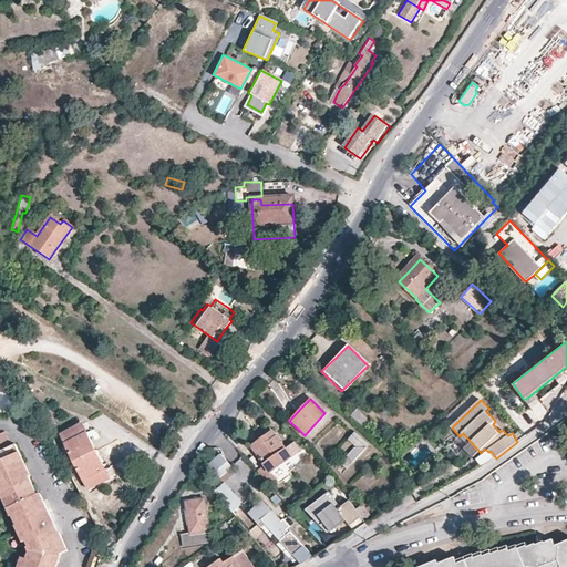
[(357,408),(351,414),(364,426),(371,419),(357,408)]
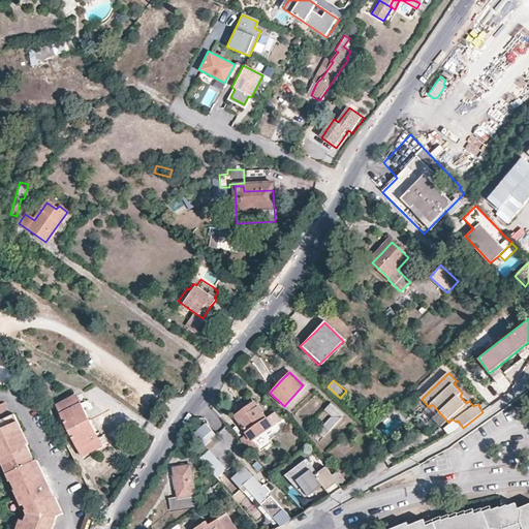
[(56,405),(67,431),(88,421),(83,409),(76,396),(56,405)]
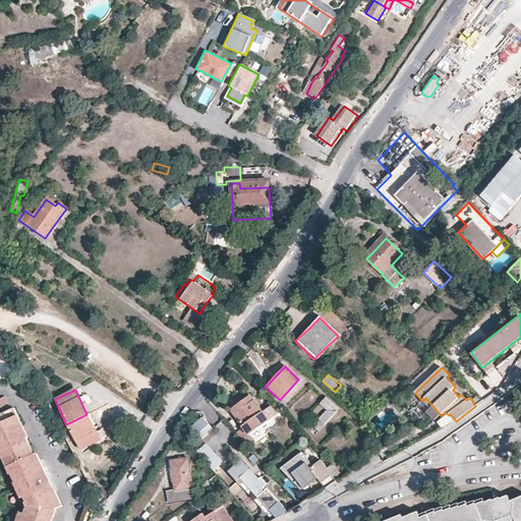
[(48,520),(53,508),(60,505),(55,496),(52,489),(51,489),(34,454),(32,455),(23,439),(25,437),(12,409),(9,410),(3,397),(0,398),(0,445),(2,449),(0,449),(0,453),(3,460),(8,458),(12,464),(16,472),(14,473),(18,481),(21,487),(20,488),(23,497),(26,502),(24,503),(26,508),(23,515),(19,513),(16,520),(48,520)]
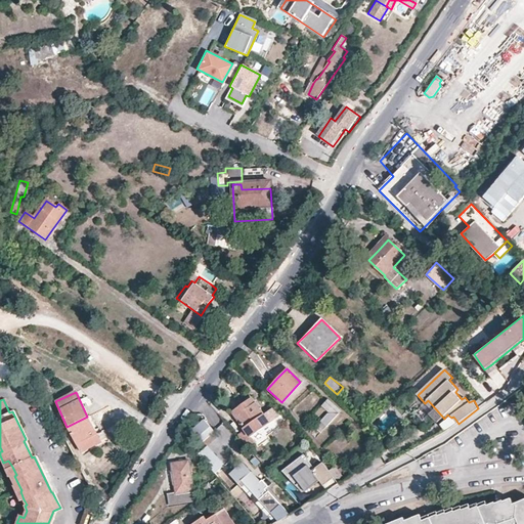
[(238,436),(249,449),(256,444),(251,437),(276,419),(270,410),(262,417),(250,400),(237,409),(231,413),(244,432),(238,436)]
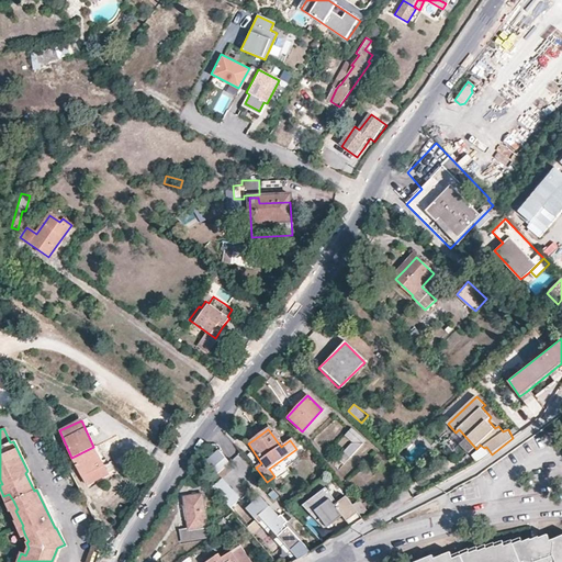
[(349,459),(363,442),(351,430),(346,436),(353,444),(344,454),(349,459)]
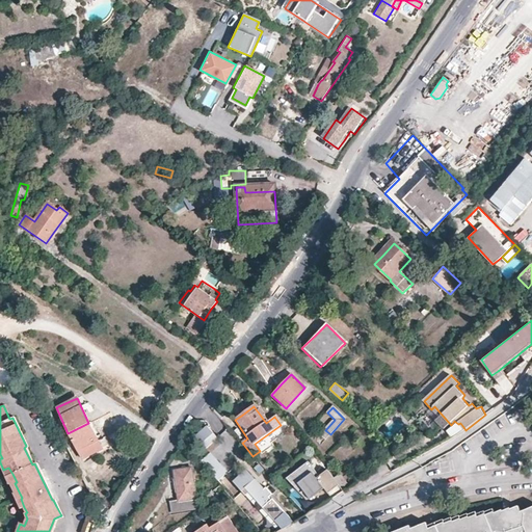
[(88,423),(68,433),(79,459),(101,449),(96,439),(88,423)]
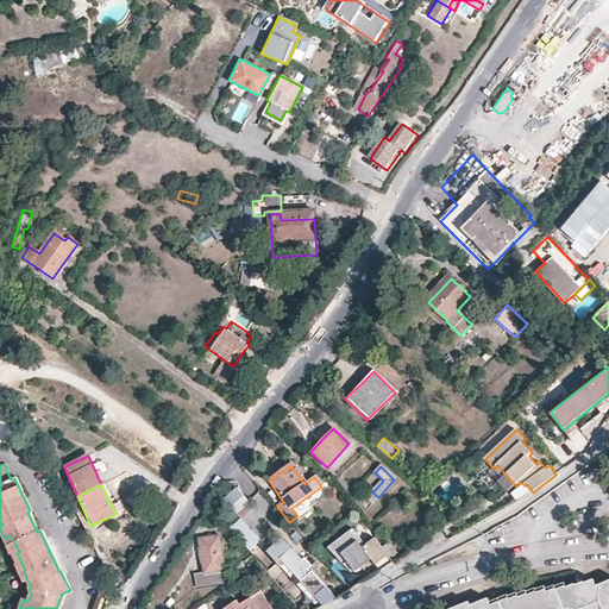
[(225,500),(237,514),(250,503),(238,488),(225,500)]
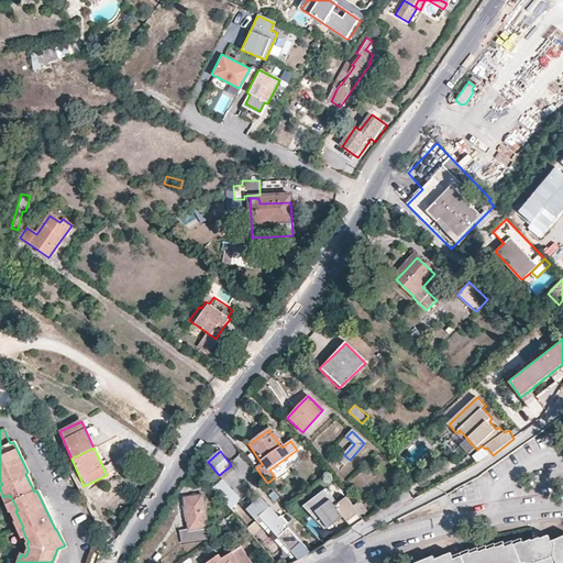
[(227,476),(235,492),(243,487),(234,472),(227,476)]
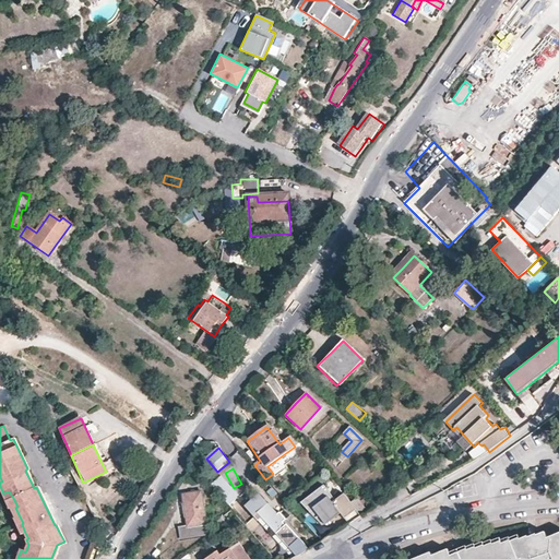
[(209,483),(226,503),(236,495),(219,474),(209,483)]
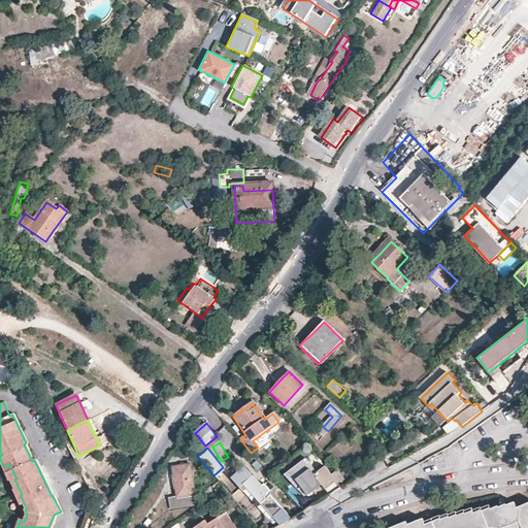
[(326,490),(338,482),(326,465),(317,472),(306,459),(286,473),(298,492),(303,488),(308,495),(323,485),(326,490)]
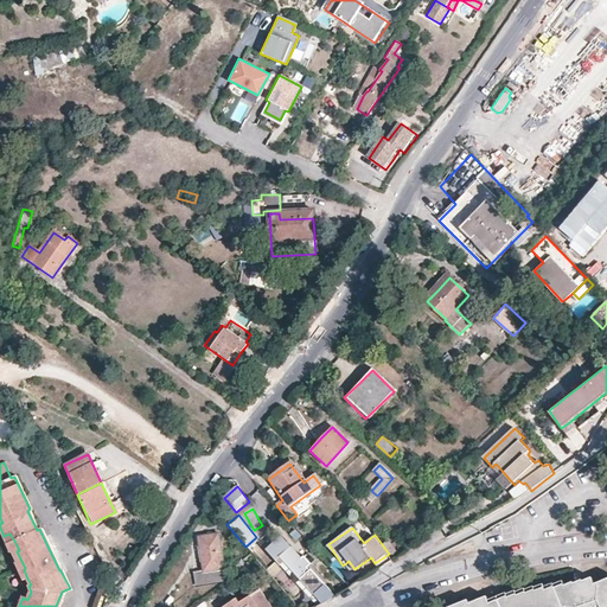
[(7,544),(14,541),(10,534),(4,536),(7,544)]
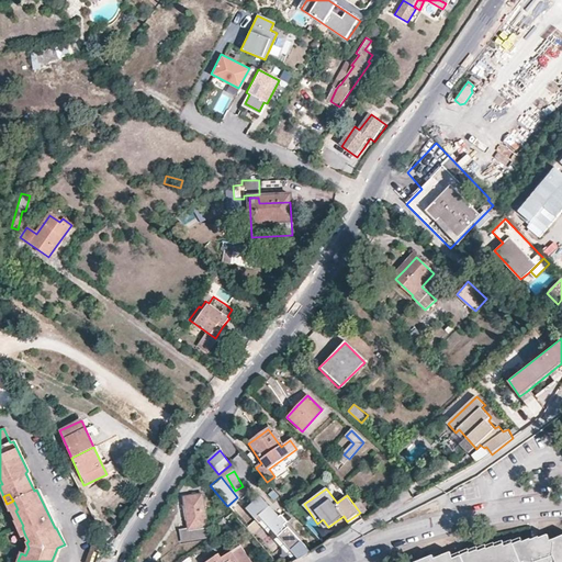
[(206,538),(201,494),(181,497),(183,515),(186,529),(178,530),(179,541),(206,538)]
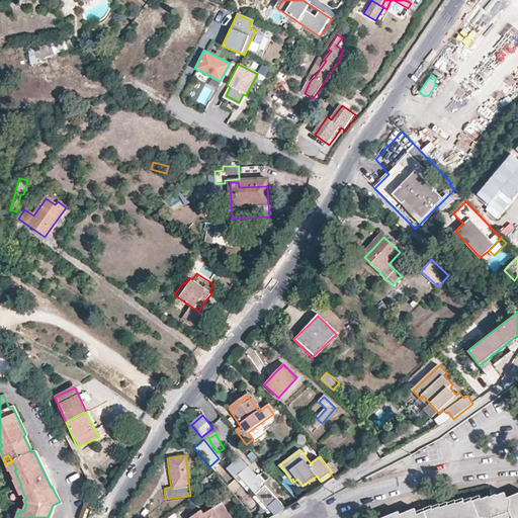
[(238,456),(227,465),(269,517),(271,517),(283,509),(264,486),(261,489),(257,484),(263,480),(258,473),(254,476),(238,456)]
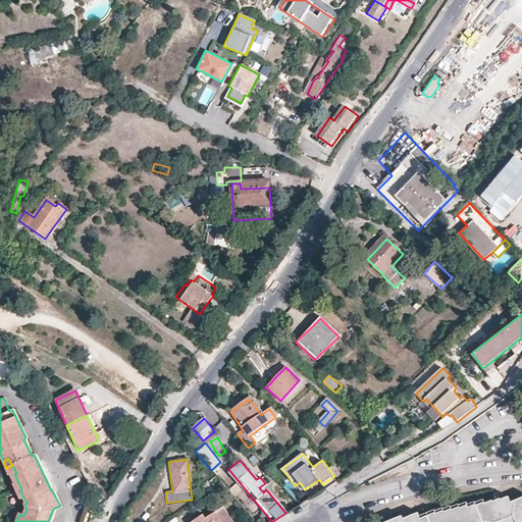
[(12,475),(14,474),(16,473),(12,465),(6,468),(10,476),(12,475)]
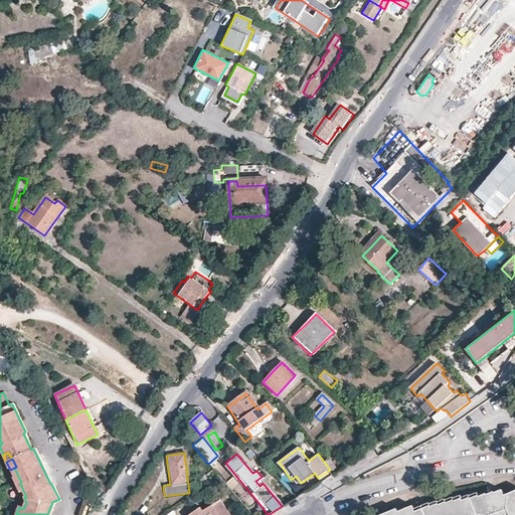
[(196,483),(200,489),(217,477),(212,472),(196,483)]
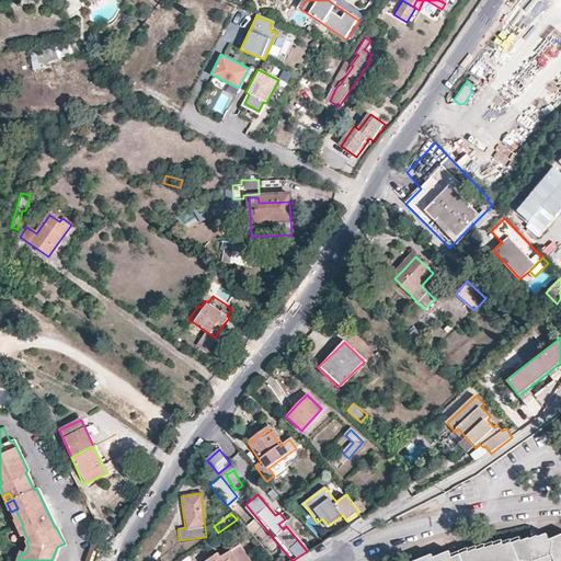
[(560,560),(560,535),(548,540),(545,535),(539,537),(537,538),(540,547),(534,549),(528,537),(528,536),(521,539),(522,544),(515,547),(514,546),(506,548),(505,546),(497,550),(496,548),(489,551),(487,549),(480,552),(479,550),(471,553),(469,551),(461,554),(460,552),(451,557),(448,550),(434,557),(432,553),(413,560),(560,560)]
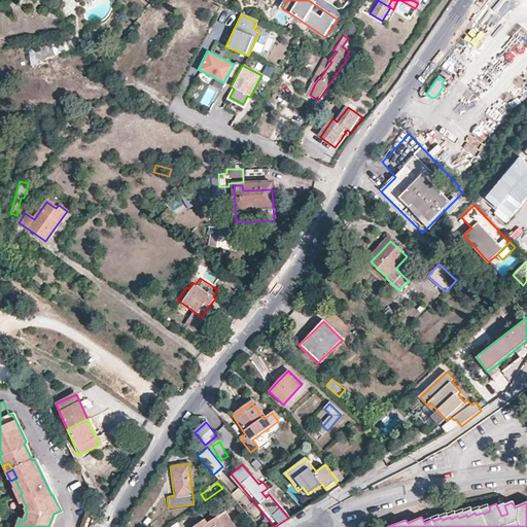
[(503,502),(496,504),(501,516),(507,514),(504,505),(503,502)]
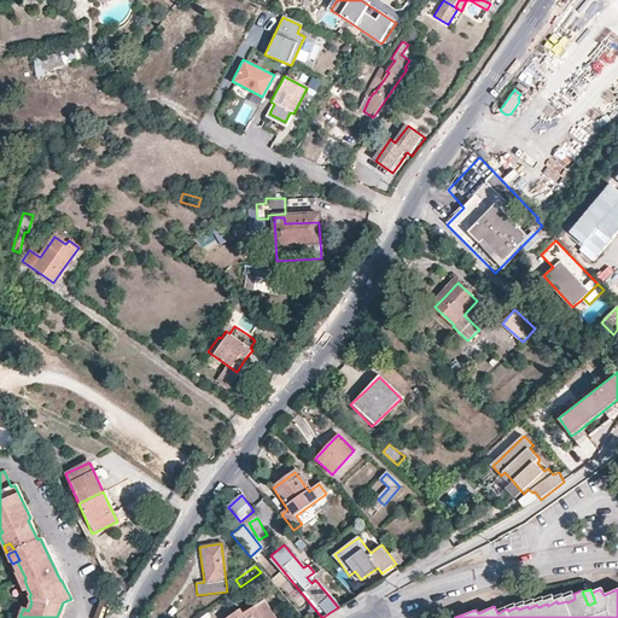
[(564,595),(566,601),(567,602),(575,599),(573,594),(572,592),(564,595)]
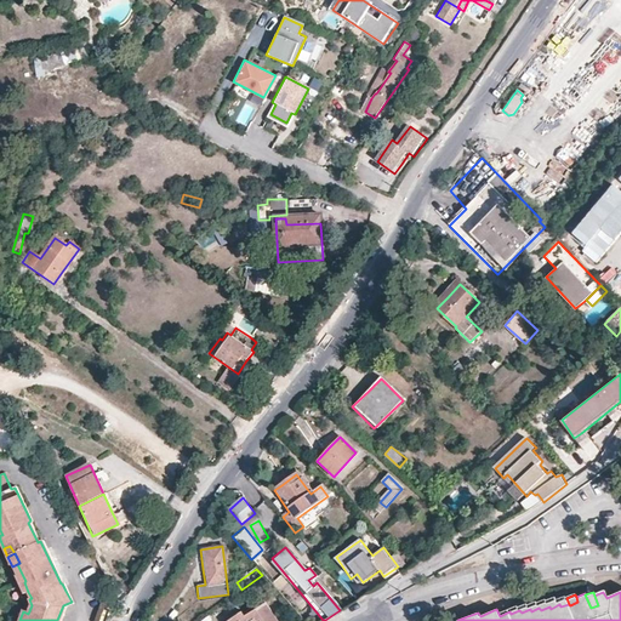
[(558,599),(559,604),(560,607),(569,604),(567,598),(567,596),(558,599)]
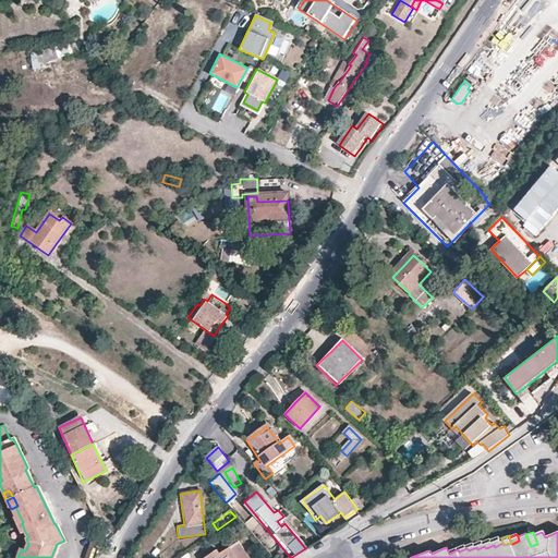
[(492,540),(494,545),(495,547),(502,543),(501,538),(500,537),(492,540)]
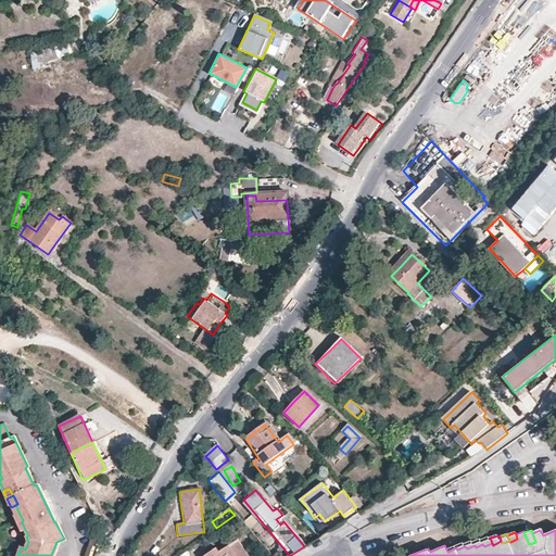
[(481,540),(482,544),(484,546),(492,543),(490,538),(490,536),(481,540)]
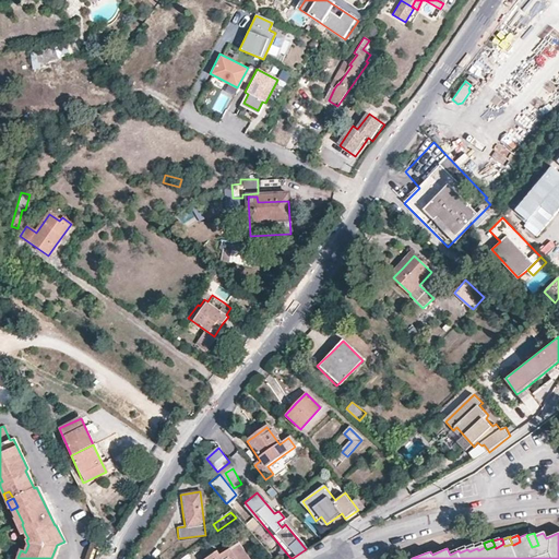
[(66,544),(64,542),(57,545),(51,558),(55,558),(60,547),(66,544)]
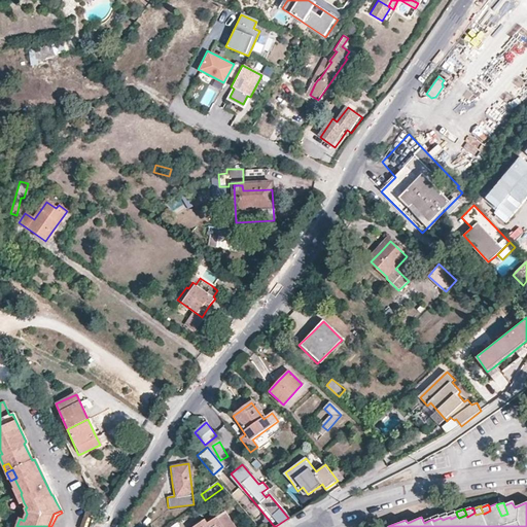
[(440,515),(441,518),(443,520),(450,517),(448,514),(447,512),(440,515)]
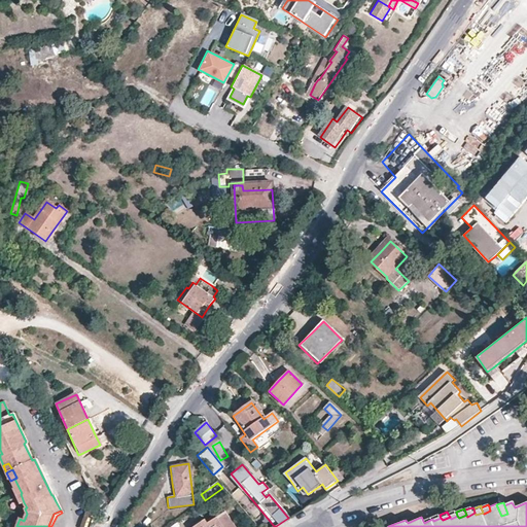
[(234,526),(225,514),(207,523),(205,520),(192,526),(234,526)]
